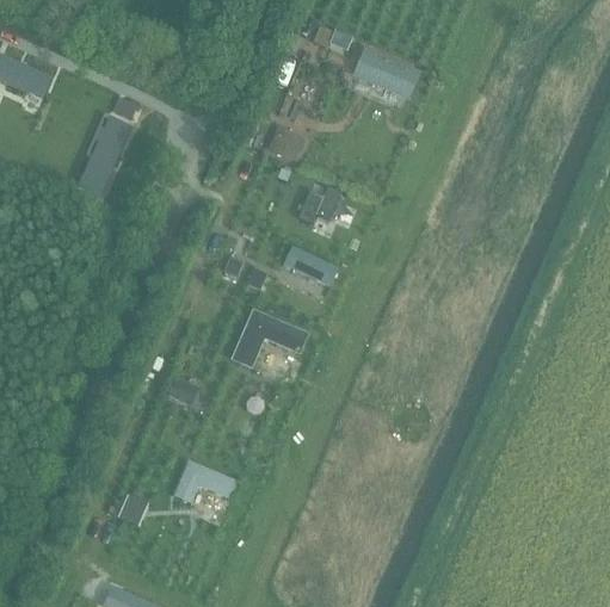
[(321,25),(315,42),(328,48),(336,31),(321,25)]
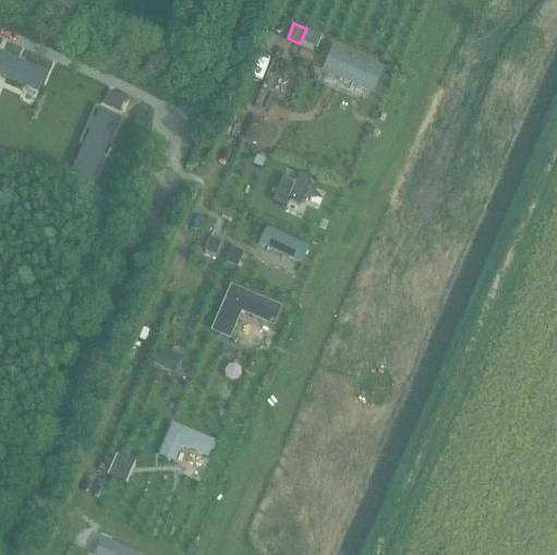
[(329,44),(318,73),(367,98),(380,65),(329,44)]
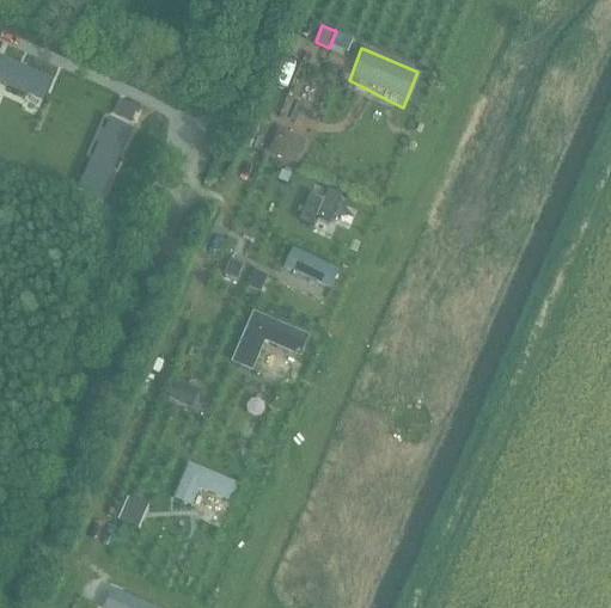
[(0,55),(0,81),(36,99),(44,77),(0,55)]
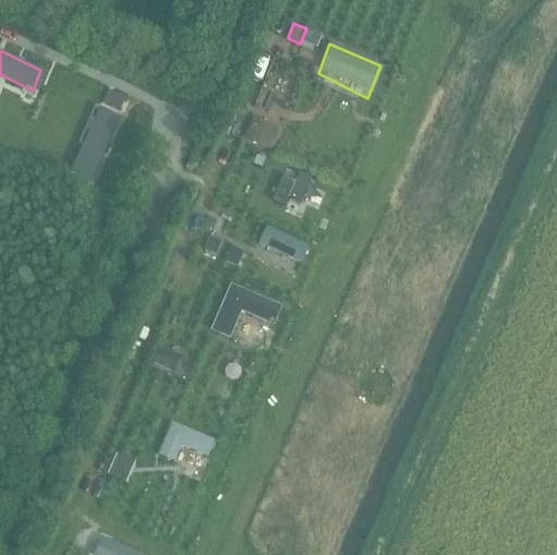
[(99,109),(77,160),(97,169),(119,117),(99,109)]
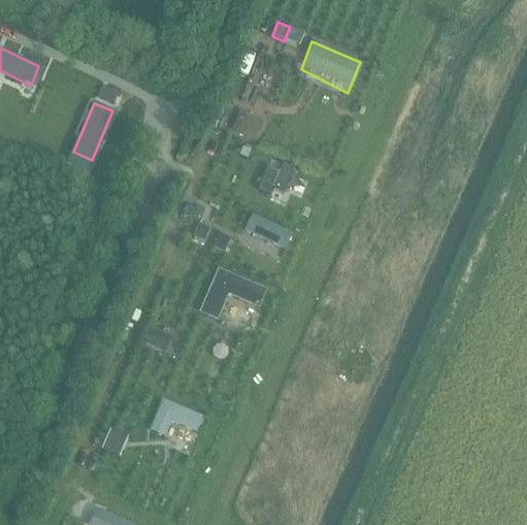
[(264,119),(243,108),(235,128),(256,137),(264,119)]
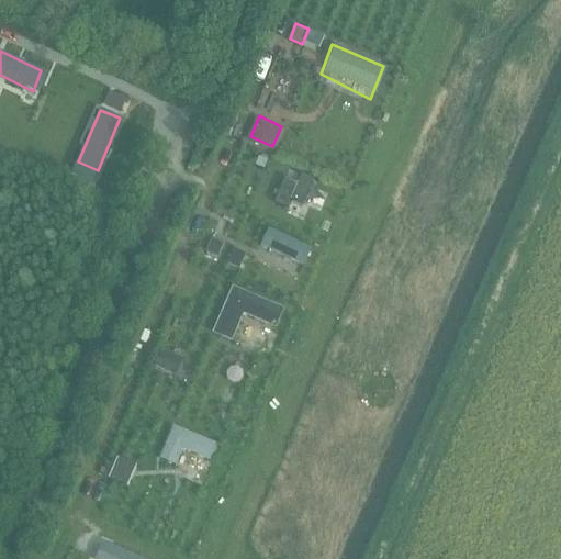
[(258,154),(255,161),(265,165),(268,158),(258,154)]
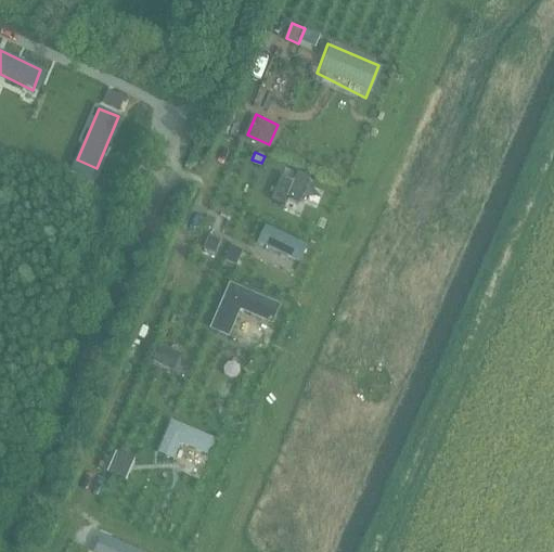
[(283,169),(271,196),(283,202),(287,194),(297,199),(308,176),(297,170),(294,175),(283,169)]
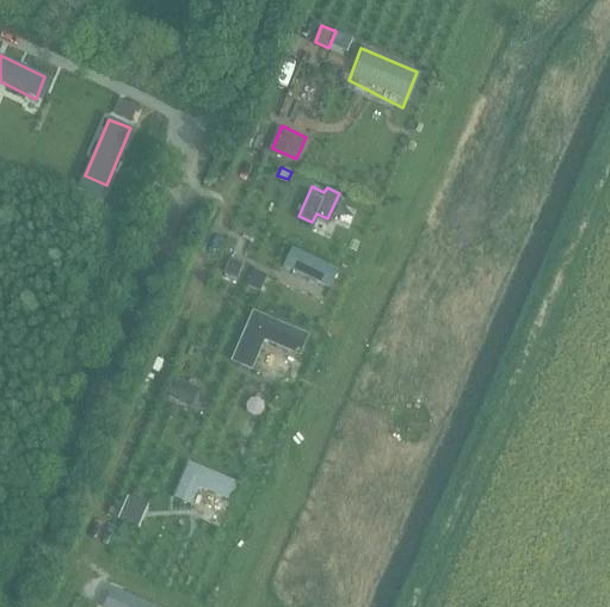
[(290,251),(282,271),(327,290),(336,268),(290,251)]
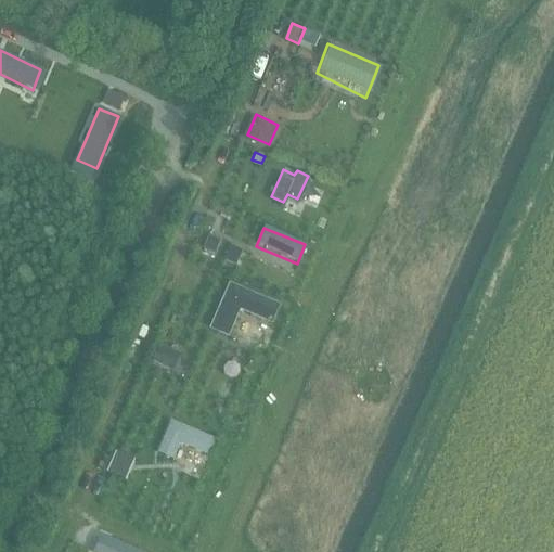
[(209,234),(204,246),(215,252),(220,239),(209,234)]
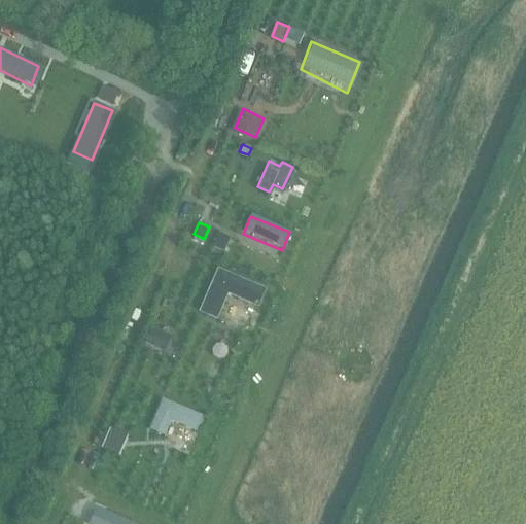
[(219,232),(213,245),(224,250),(231,236),(219,232)]
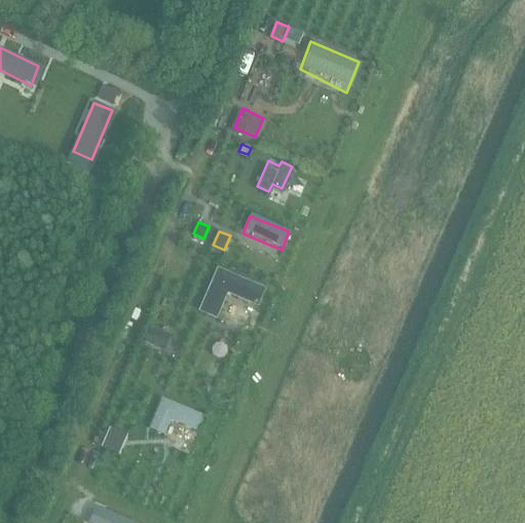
[(261,303),(268,286),(219,265),(200,308),(219,315),(230,290),(261,303)]
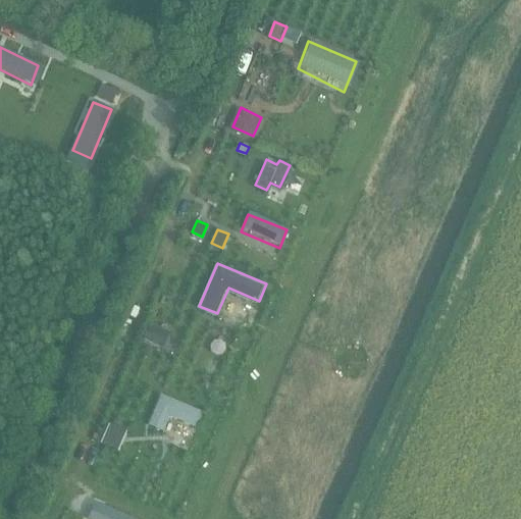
[(143,341),(163,350),(171,330),(151,322),(143,341)]
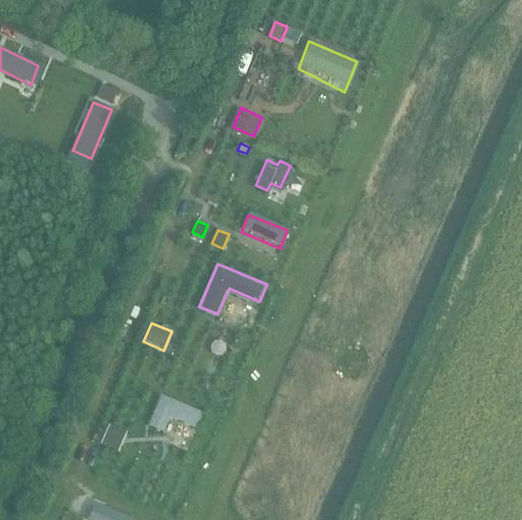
[(195,426),(201,411),(160,394),(148,424),(163,431),(171,416),(195,426)]
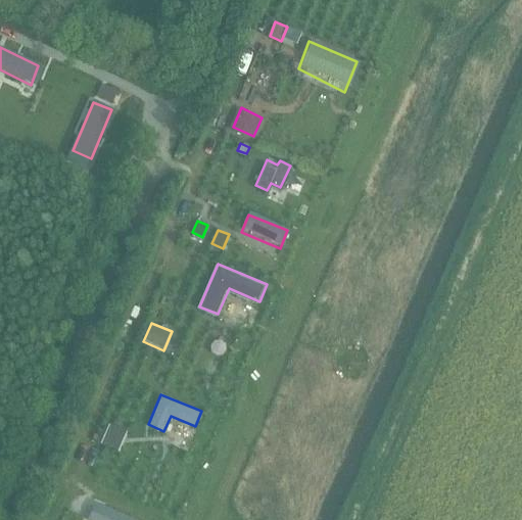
[(101,442),(120,450),(128,429),(110,422),(110,424),(105,422),(98,440),(102,441),(101,442)]
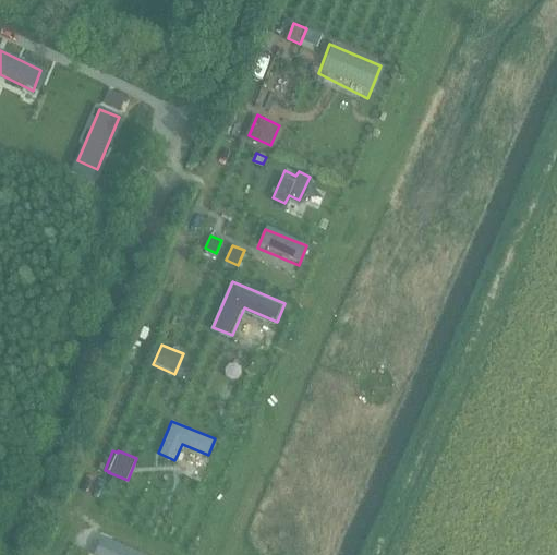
[(95,533),(87,554),(112,554),(118,542),(95,533)]
